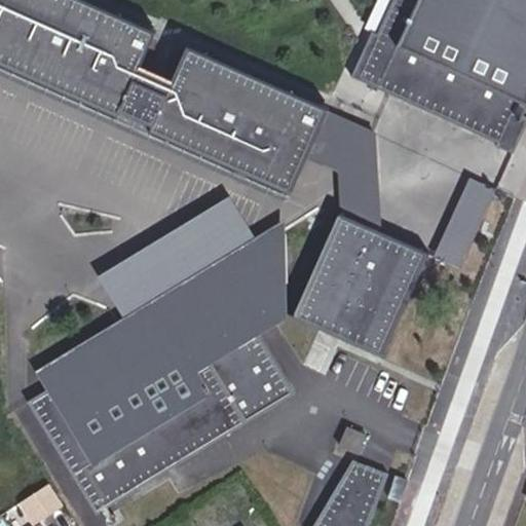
[(155,33),(76,0),(0,0),(0,67),(291,191),(305,159),(335,170),(336,218),(290,317),(380,355),(424,255),(386,238),(375,129),(190,48),(175,81),(140,66),(155,33)]
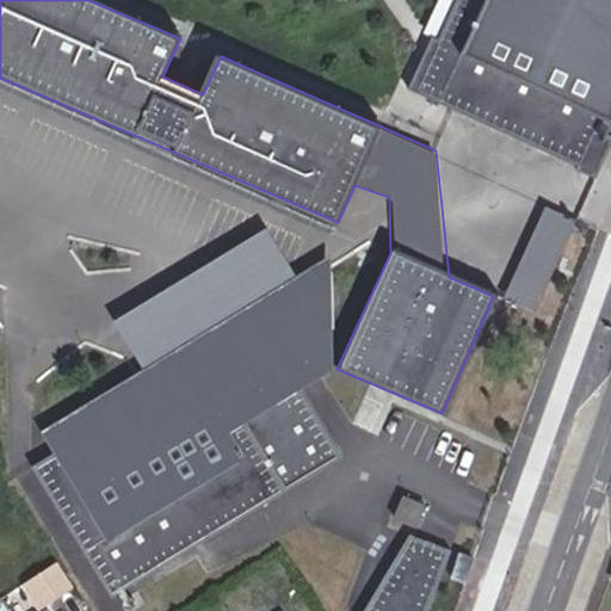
[(574,161),(610,86),(610,0),(452,0),(412,90),(574,161)]
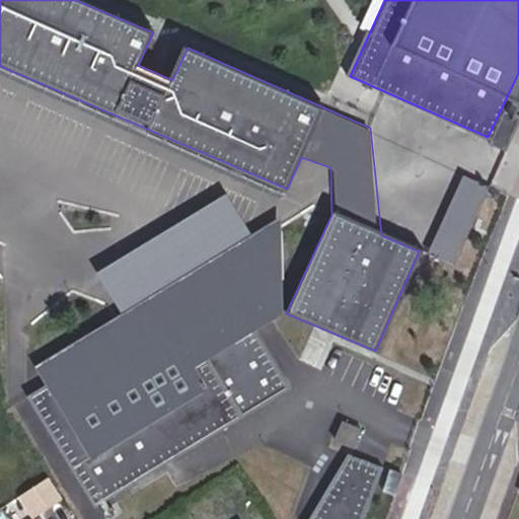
[(489,186),(462,174),(429,255),(455,267),(489,186)]
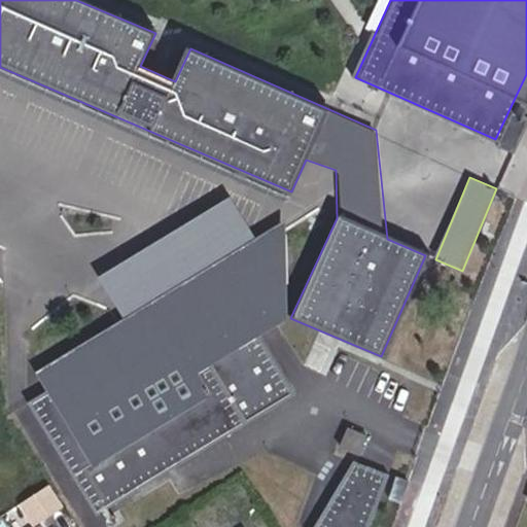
[(259,334),(282,316),(286,217),(200,270),(33,371),(102,511),(294,393),(259,334)]
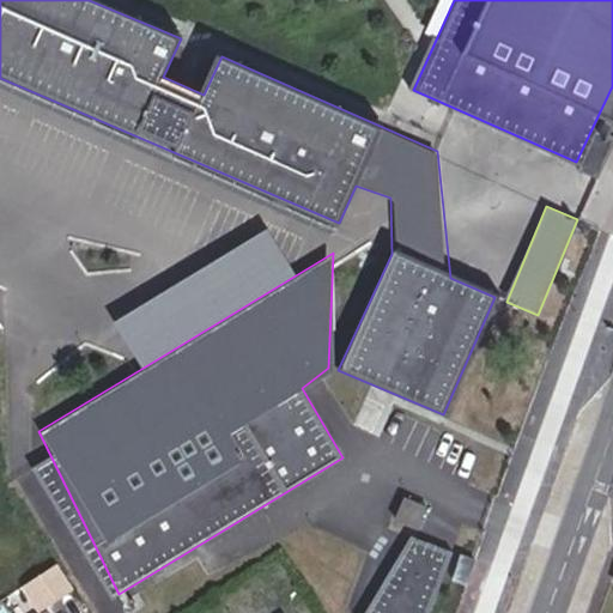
[(396,517),(417,525),(425,505),(405,497),(396,517)]
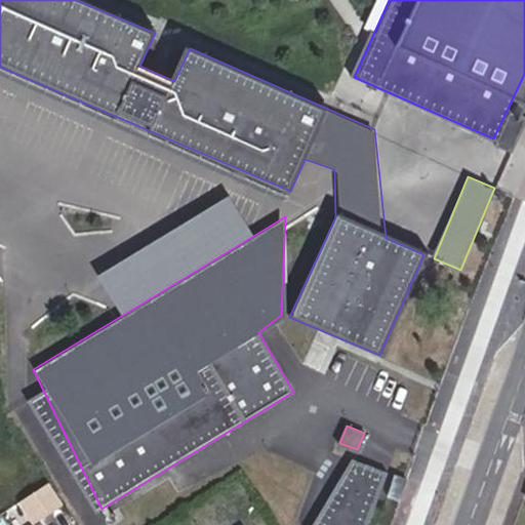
[(366,524),(387,472),(353,458),(314,524),(366,524)]
